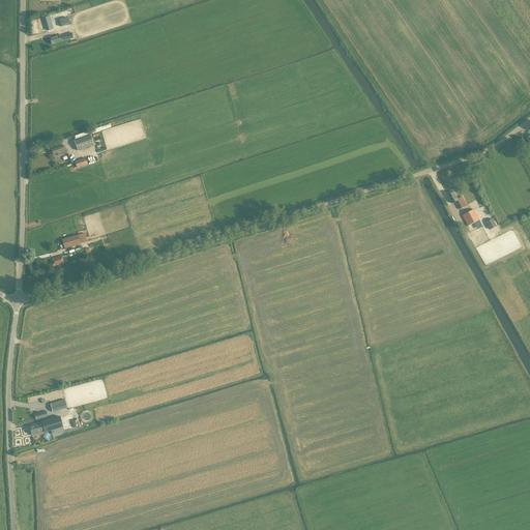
[(43,16),(48,29),(54,27),(51,13),(43,16)]
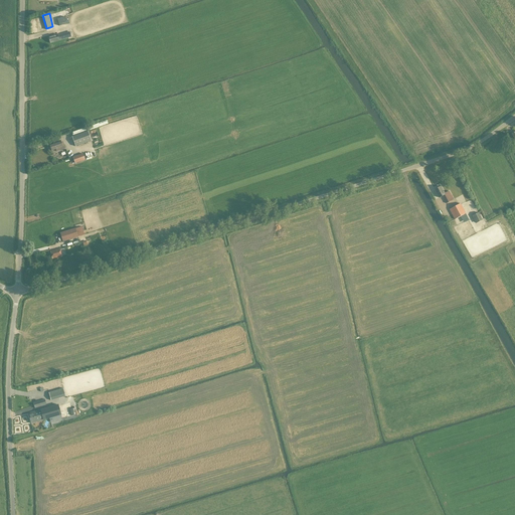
[(59,26),(66,24),(64,17),(57,19),(59,26)]
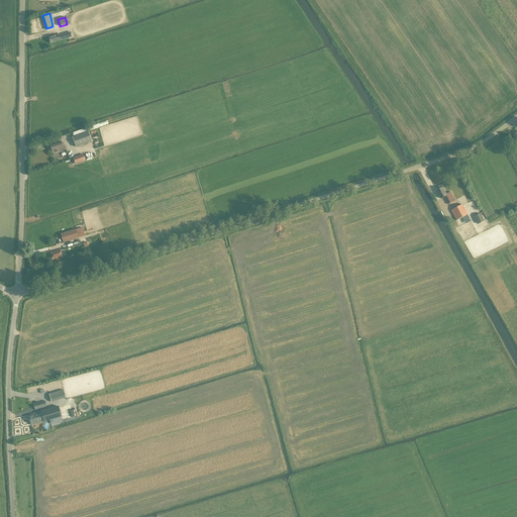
[(70,32),(58,35),(58,34),(48,37),(50,43),(60,40),(72,37),(70,32)]
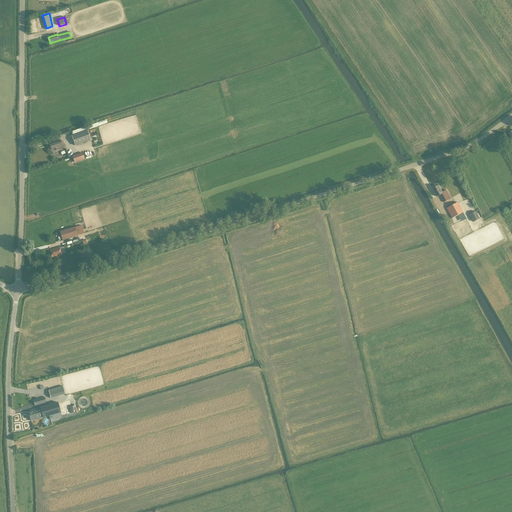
[(75,145),(90,140),(87,130),(71,136),(75,145)]
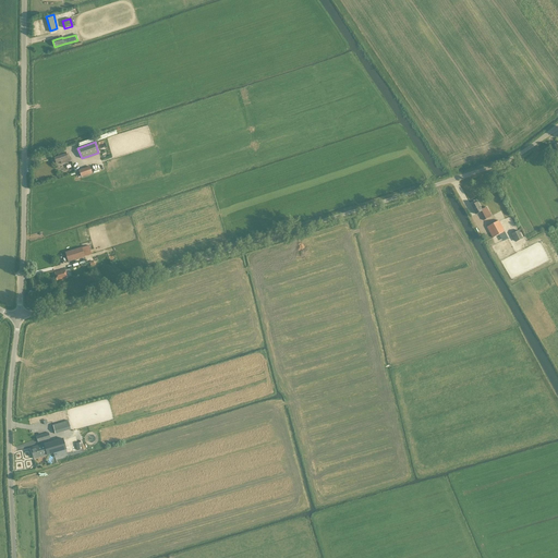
[(71,160),(69,154),(67,154),(65,153),(53,157),(56,164),(60,161),(61,164),(65,162),(71,160)]
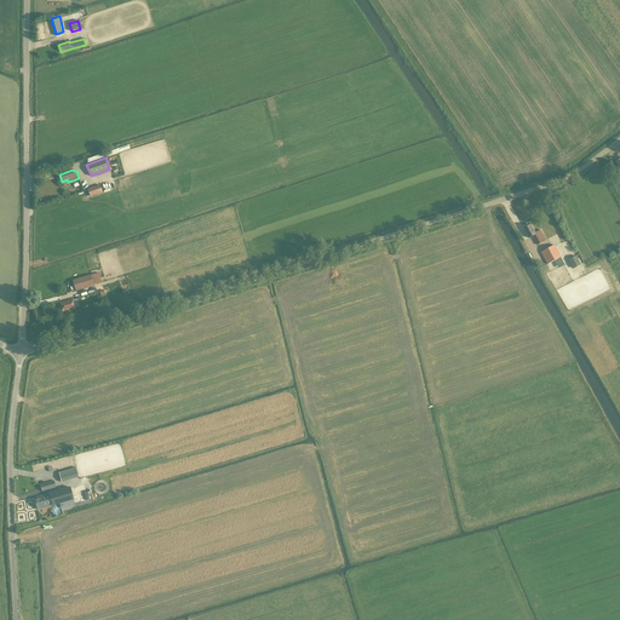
[(102,193),(99,185),(87,190),(90,196),(102,193)]
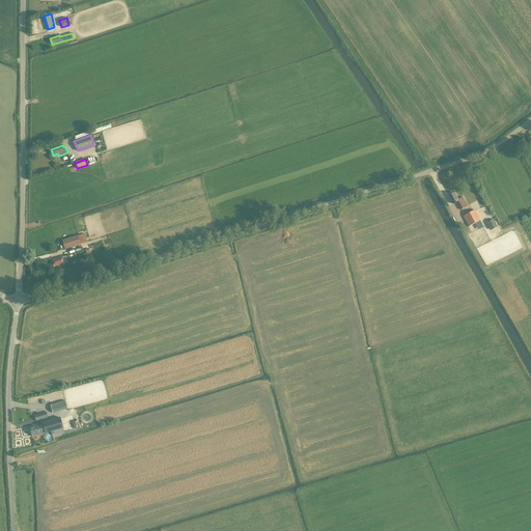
[(458,199),(455,193),(448,196),(452,203),(456,201),(460,210),(468,205),(464,197),(458,199)]
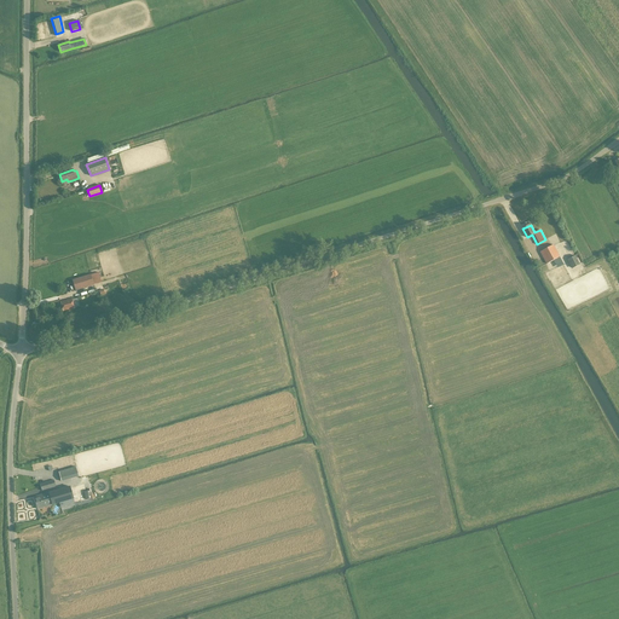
[(554,244),(541,252),(547,264),(560,256),(554,244)]
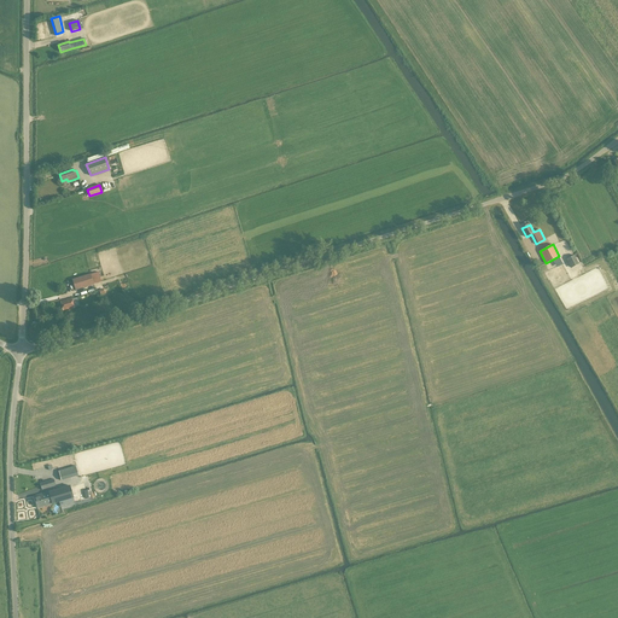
[(576,255),(567,258),(572,268),(579,263),(576,255)]
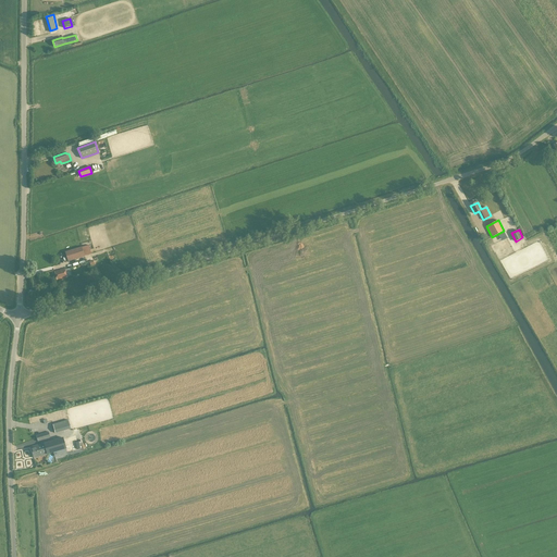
[(82,247),(65,251),(67,261),(85,257),(85,256),(91,254),(88,245),(82,247)]
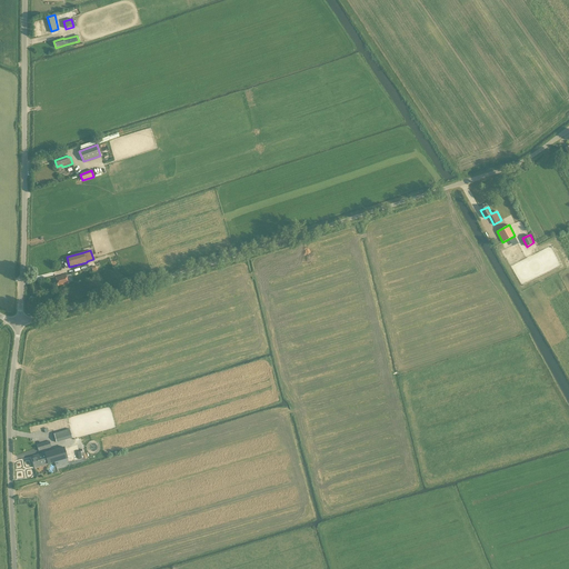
[(66,275),(56,278),(58,286),(68,283),(66,275)]
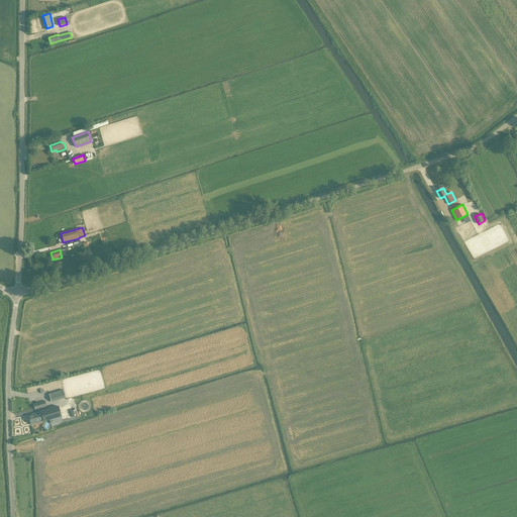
[(49,394),(52,402),(67,397),(64,389),(49,394)]
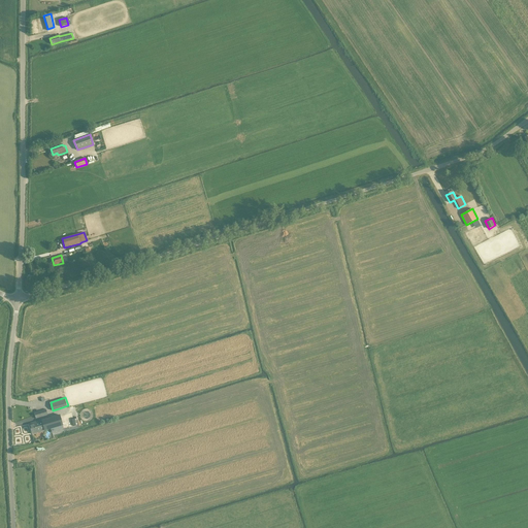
[(47,415),(45,409),(34,413),(35,419),(47,415)]
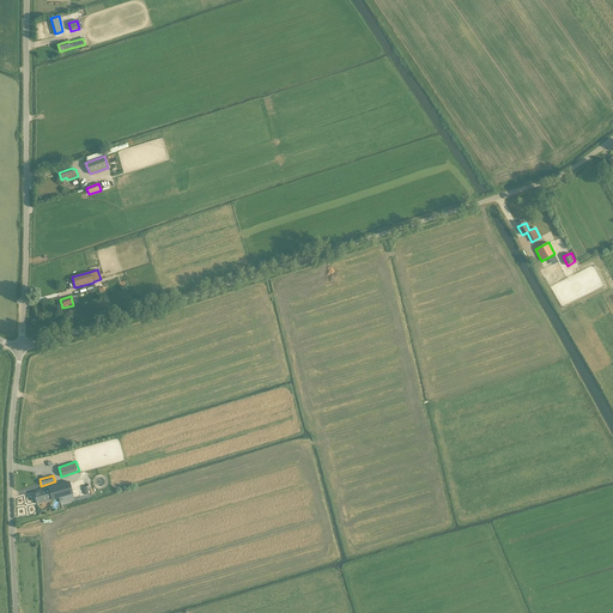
[(73,495),(70,481),(47,487),(34,492),(37,504),(52,501),(59,498),(60,502),(73,497),(73,495)]
